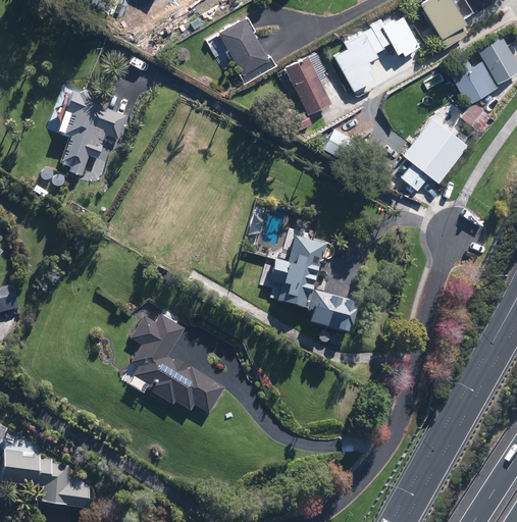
[(465,23),(450,0),(425,0),(419,4),(438,36),(436,38),(444,49),(468,34),(463,25),(465,23)]
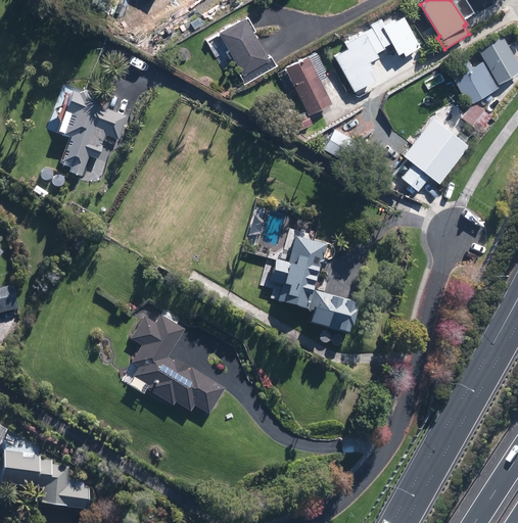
[(422,46),(404,15),(385,26),(381,17),(370,25),(371,27),(343,43),(346,48),(334,55),(355,91),(375,80),(370,70),(373,68),(369,61),(377,56),(375,53),(384,48),(384,46),(390,43),(397,54),(402,51),(405,56),(422,46)]
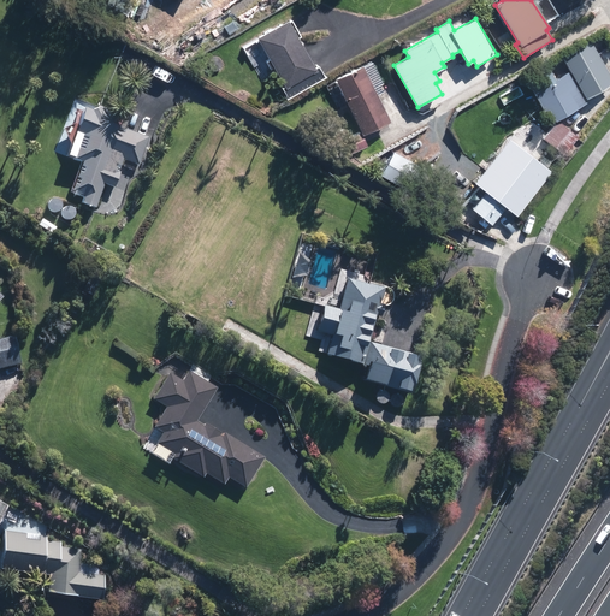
[(288,21),(258,39),(288,89),(318,70),(288,21)]
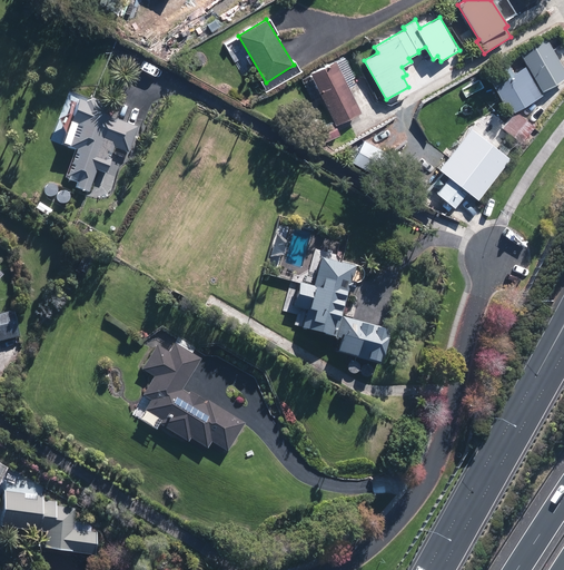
[(563,66),(546,37),(520,52),(543,91),(563,79),(563,66)]
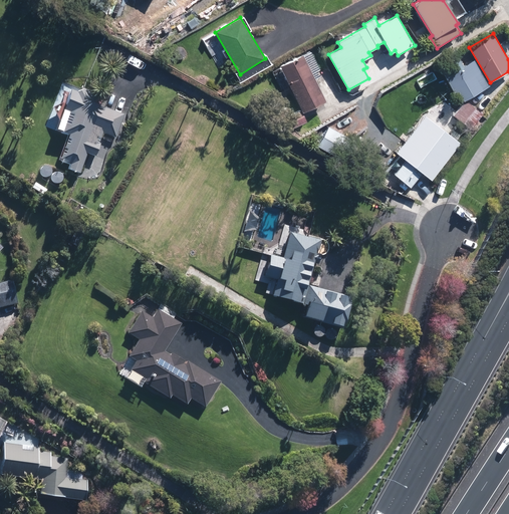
[(181,57),(182,58),(184,59),(186,59),(187,59),(189,58),(190,56),(191,55),(191,53),(190,51),(189,50),(188,49),(186,49),(184,49),(183,49),(181,50),(181,52),(180,53),(180,55),(181,57)]
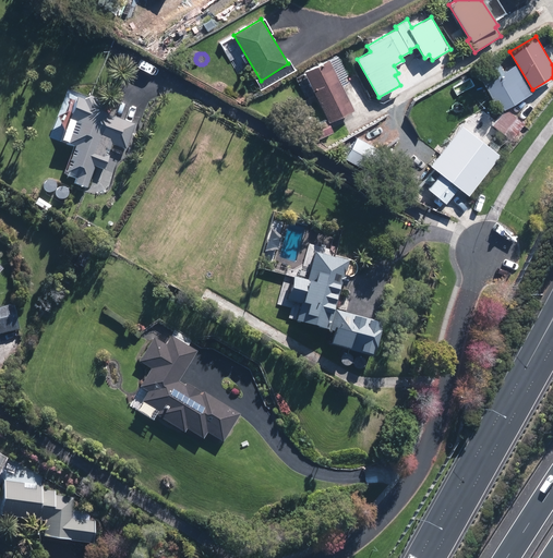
[(328,59),(304,71),(331,122),(355,109),(328,59)]
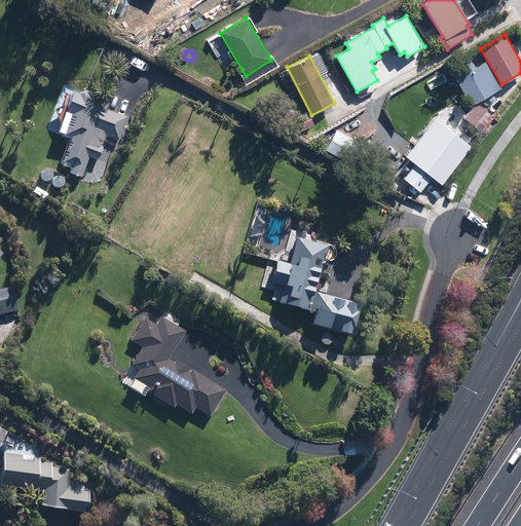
[(468,58),(449,68),(456,79),(455,79),(466,96),(469,94),(475,104),(501,87),(486,62),(474,69),(468,58)]
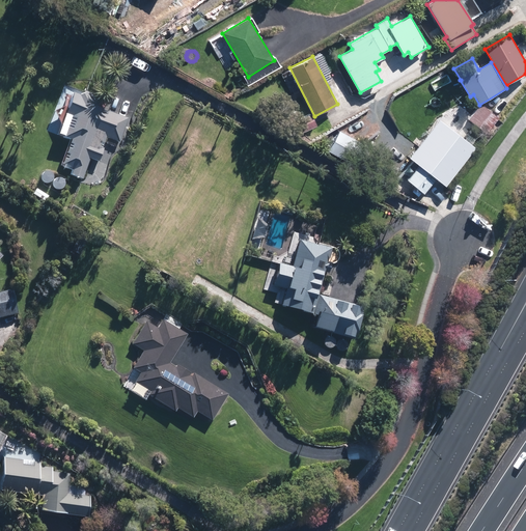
[(80,98),(73,94),(67,106),(63,120),(57,136),(71,141),(62,166),(74,170),(72,176),(85,179),(91,160),(101,163),(105,148),(106,148),(109,139),(122,143),(132,119),(100,109),(104,96),(89,91),(80,98)]
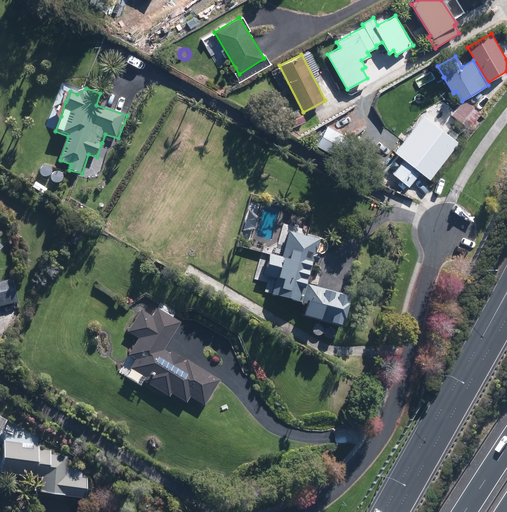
[(483,114),(465,100),(453,115),(471,129),(483,114)]
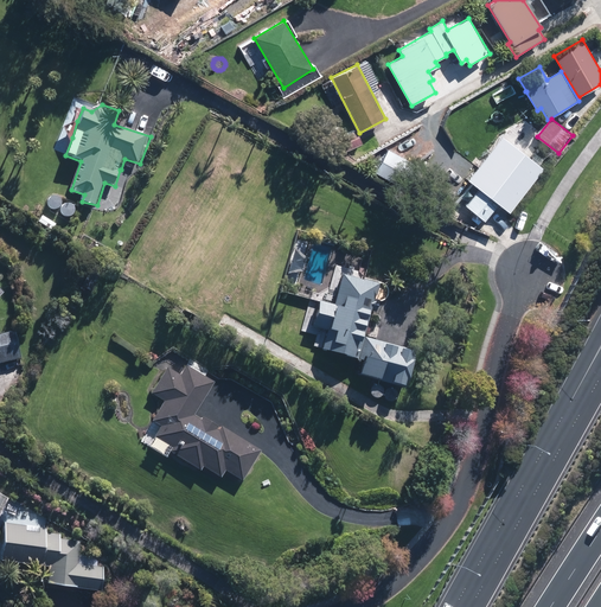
[(365,142),(356,129),(341,140),(352,153),(365,142)]
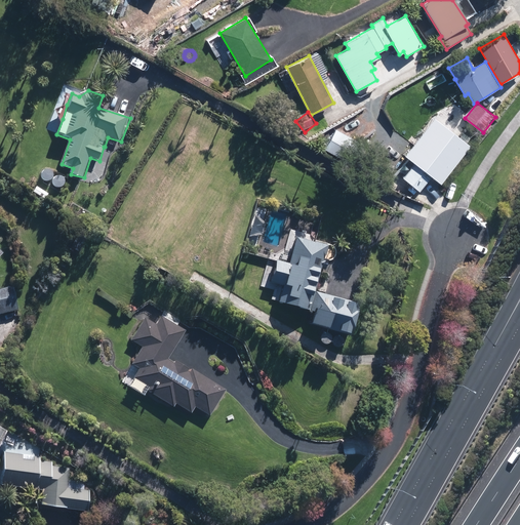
[(471,146),(434,118),(404,156),(414,164),(403,177),(421,191),(432,176),(441,185),(471,146)]
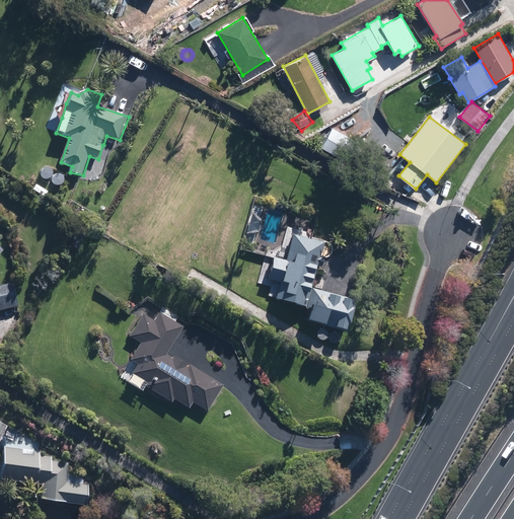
[(361,140),(333,127),(322,147),(351,161),(361,140)]
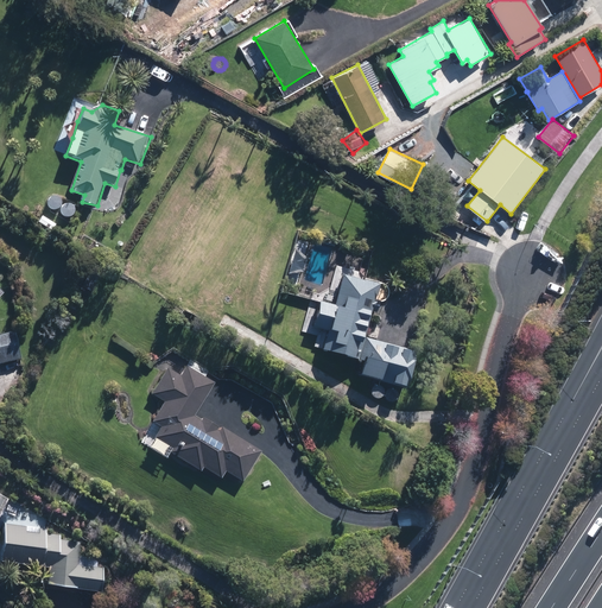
[(56,206),(57,207),(59,208),(61,208),(63,208),(65,207),(67,206),(67,203),(67,201),(67,200),(65,197),(63,196),(62,196),(59,196),(57,197),(56,198),(55,200),(55,202),(55,204),(56,206)]
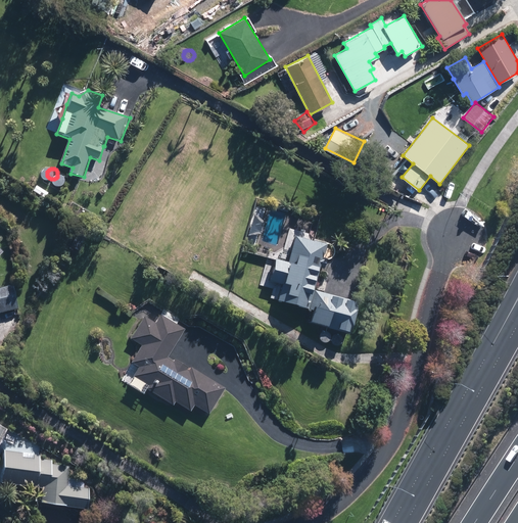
[(59,183),(60,185),(61,185),(63,186),(65,185),(66,184),(67,183),(68,181),(68,180),(68,178),(66,177),(65,176),(63,175),(62,175),(60,176),(59,177),(58,179),(58,180),(58,182),(59,183)]
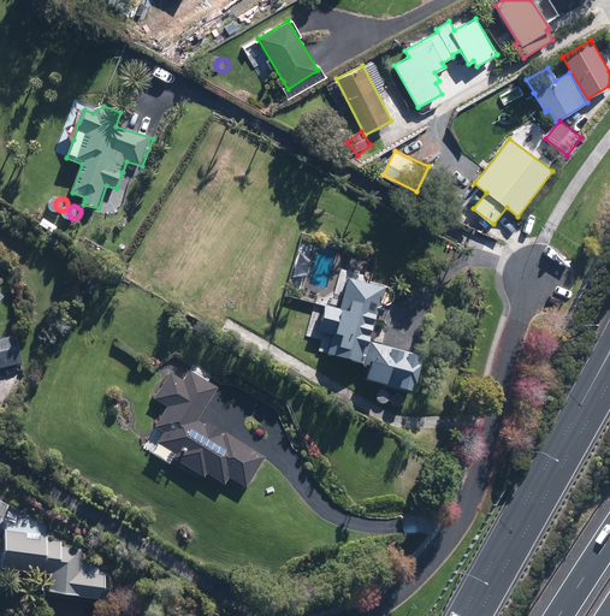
[(386,289),(349,279),(339,311),(324,306),(317,332),(332,337),(326,355),(365,366),(362,381),(412,395),(422,356),(371,343),(379,315),(384,317),(386,304),(383,303),(386,289)]
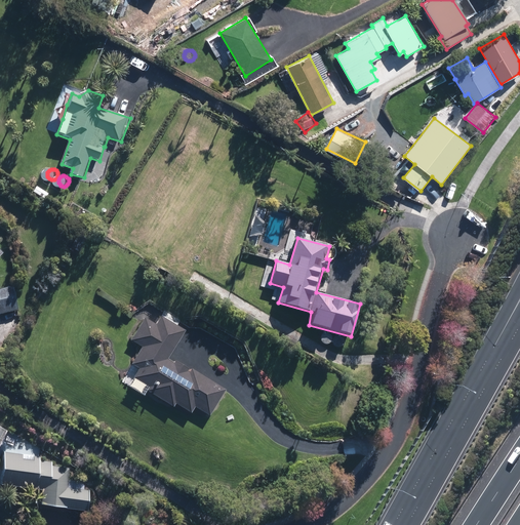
[(0,315),(22,310),(15,286),(0,289),(0,258),(5,253),(0,248),(0,315)]
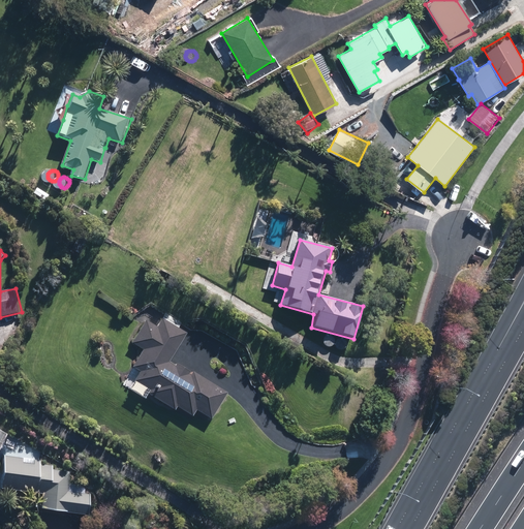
[(159,328),(148,321),(133,344),(145,350),(134,368),(142,372),(136,381),(152,391),(149,395),(176,411),(179,407),(194,416),(198,410),(213,419),(229,394),(195,372),(192,376),(191,375),(192,373),(178,365),(177,367),(171,363),(188,334),(164,319),(159,328)]
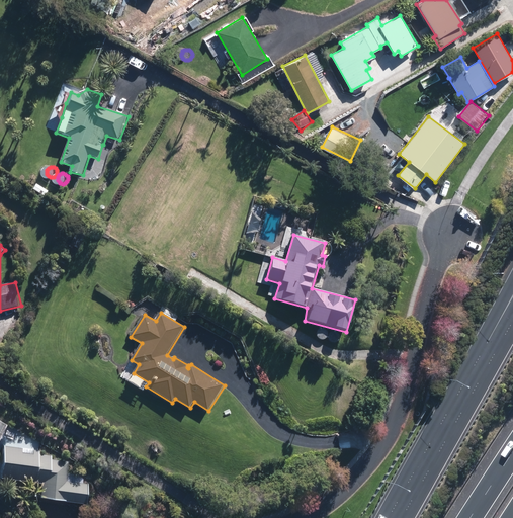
[(323,337),(324,338),(326,339),(327,339),(329,339),(331,338),(332,337),(332,335),(332,333),(332,332),(331,330),(329,329),(328,329),(326,329),(324,330),(323,331),(322,332),(322,334),(322,335),(323,337)]
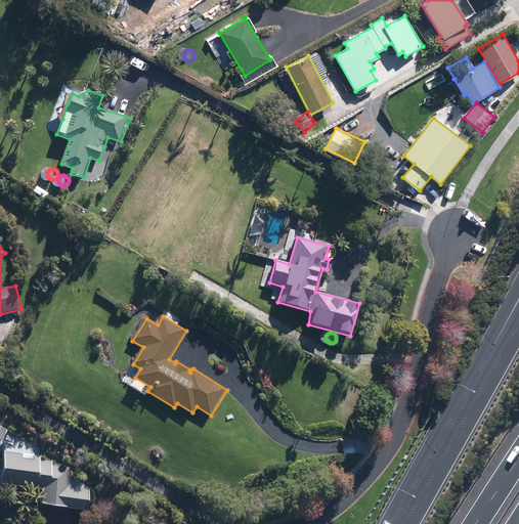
[(338,344),(340,346),(341,346),(343,347),(345,346),(346,345),(347,344),(348,342),(348,341),(347,339),(346,338),(345,337),(343,336),(341,336),(340,337),(339,338),(338,339),(337,341),(338,343),(338,344)]
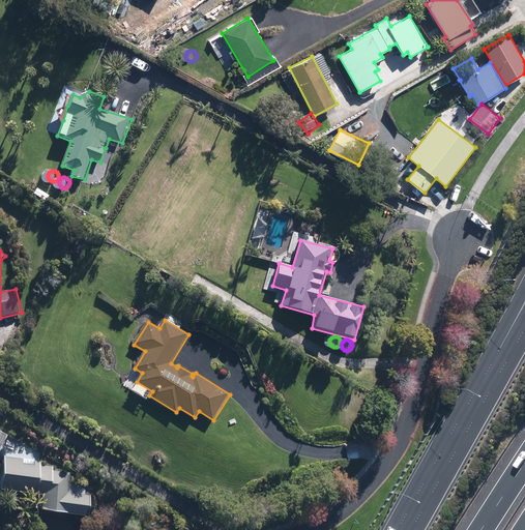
[(17,431),(0,421),(0,447),(5,451),(17,431)]
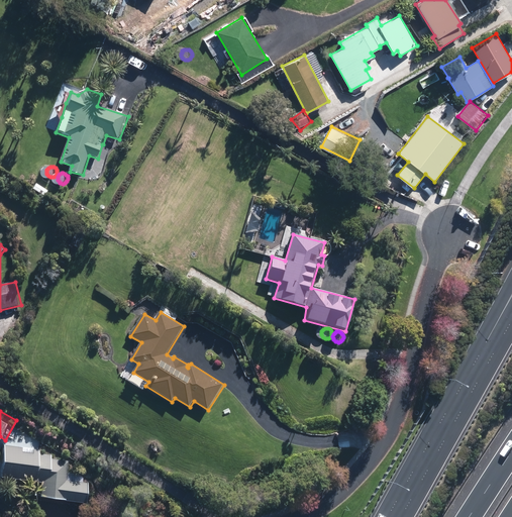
[(45,447),(11,443),(9,474),(48,479),(48,492),(93,501),(95,481),(74,477),(74,458),(58,457),(58,453),(46,451),(45,447)]
